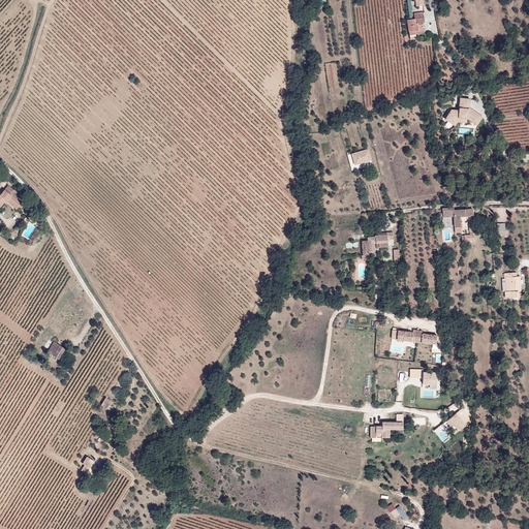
[(418,0),(411,0),(412,9),(419,9),(418,0)]
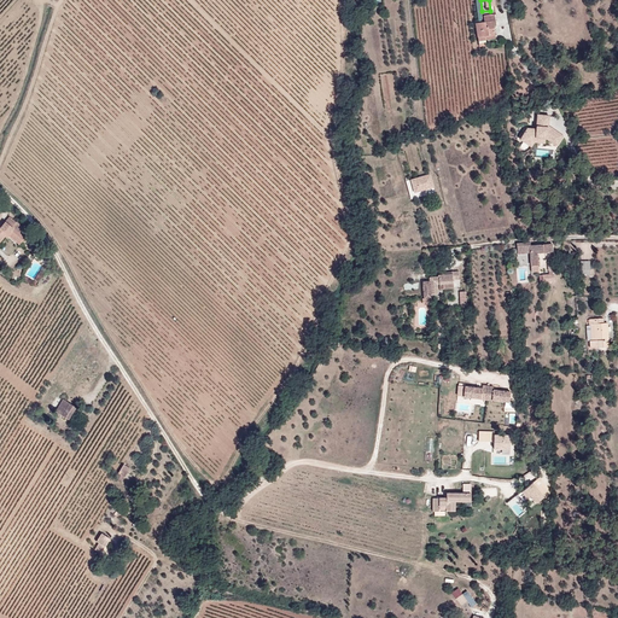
[(483,21),(483,25),(477,27),(478,40),(487,39),(487,41),(493,40),(493,29),(493,19),(483,21)]
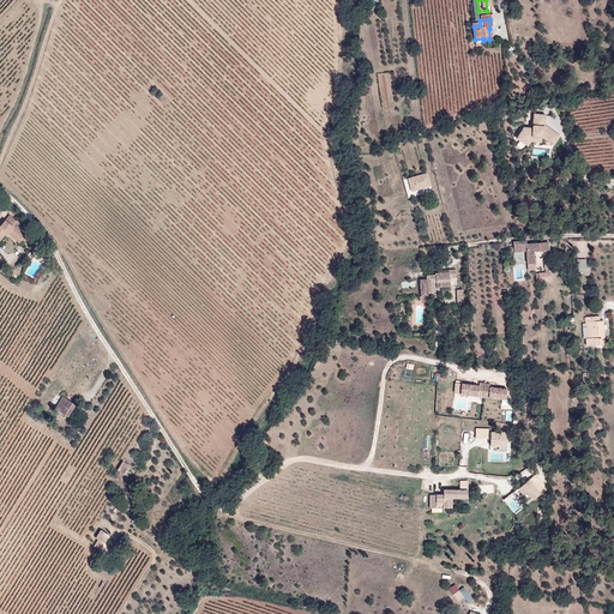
[(547,142),(549,140),(554,133),(540,122),(542,113),(530,112),(529,126),(519,125),(512,136),(523,143),(525,138),(536,139),(537,134),(547,142)]
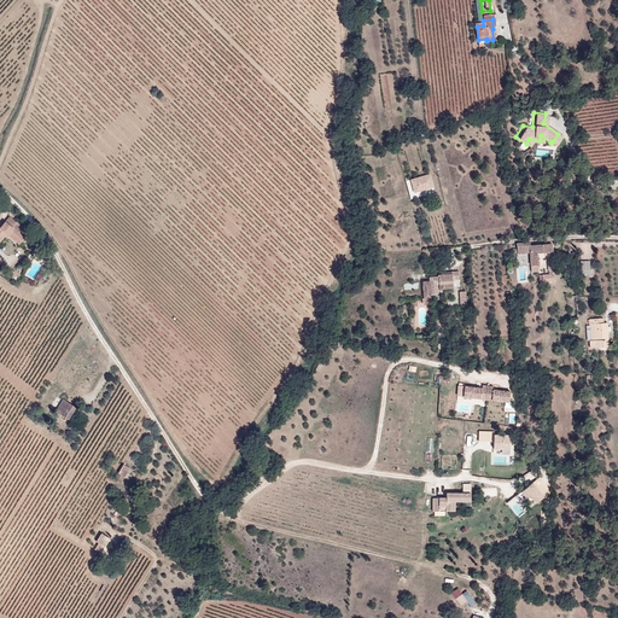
[(424,198),(429,197),(439,194),(437,181),(427,184),(430,191),(417,194),(418,200),(423,200),(421,199),(424,198)]
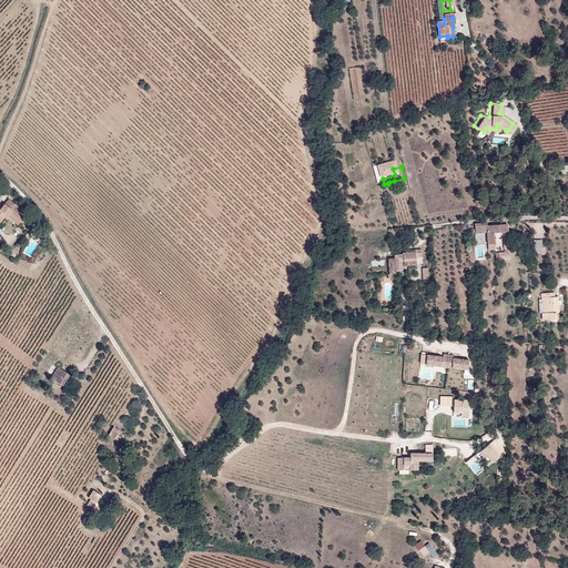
[(0,213),(3,210),(4,208),(8,210),(18,217),(22,211),(17,206),(20,202),(10,193),(6,199),(4,196),(0,201),(0,213)]
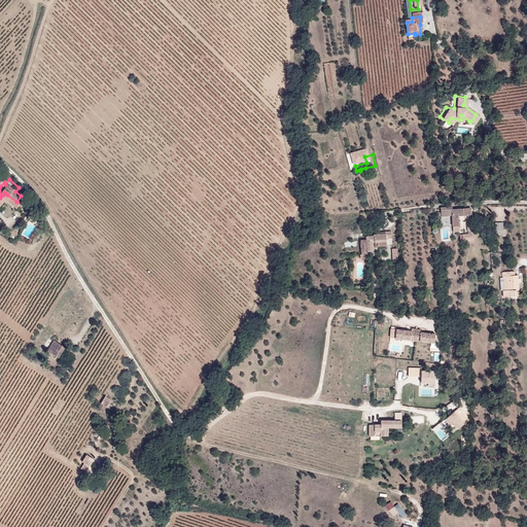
[(442,217),(453,216),(454,226),(461,226),(460,216),(472,215),(471,208),(453,209),(442,210),(442,217)]
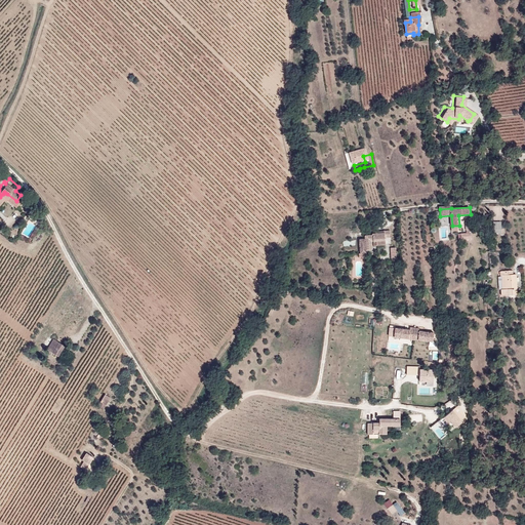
[(391,231),(385,231),(385,233),(373,233),(373,234),(366,235),(366,238),(360,238),(361,252),(366,252),(366,249),(372,248),(372,240),(377,240),(386,240),(386,237),(391,237),(391,231)]
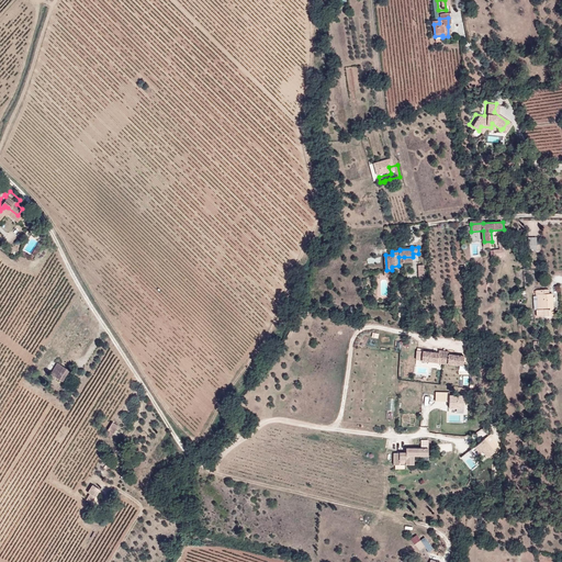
[(554,311),(554,303),(554,300),(553,295),(551,296),(550,291),(538,292),(538,298),(539,298),(542,296),(543,312),(540,312),(538,313),(538,318),(552,317),(552,311),(554,311)]
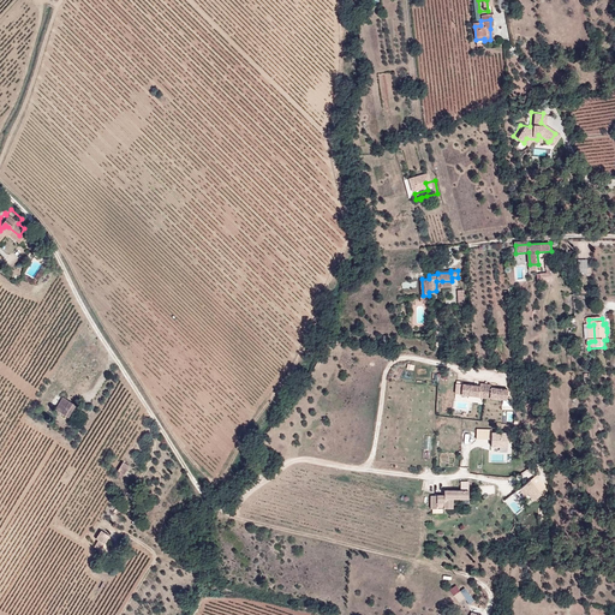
[(463,384),(461,395),(490,399),(491,388),(491,384),(481,383),(481,387),(463,384)]
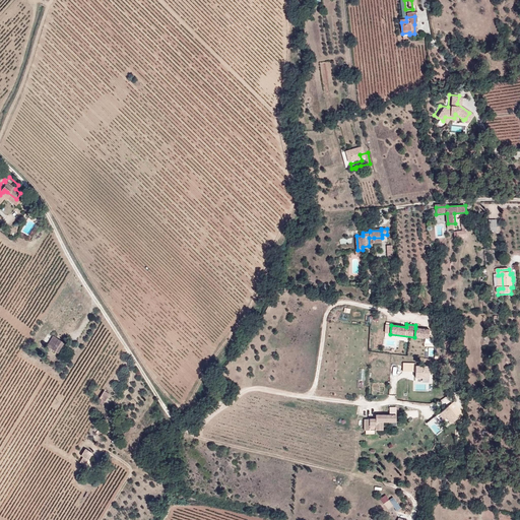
[(415,328),(414,337),(429,338),(429,329),(415,328)]
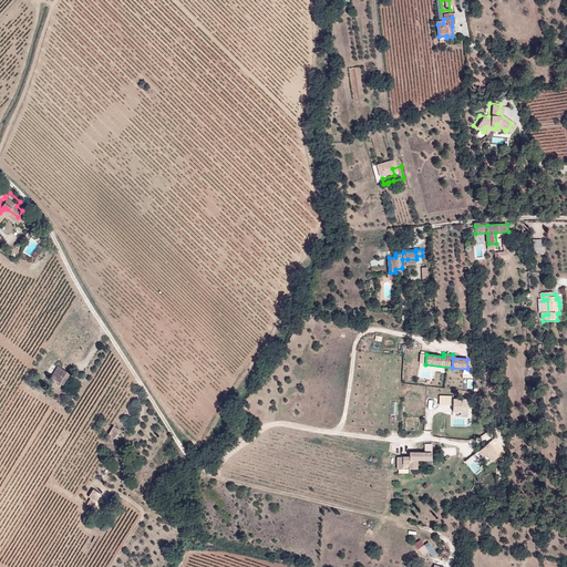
[(71,372),(58,364),(52,373),(64,382),(71,372)]
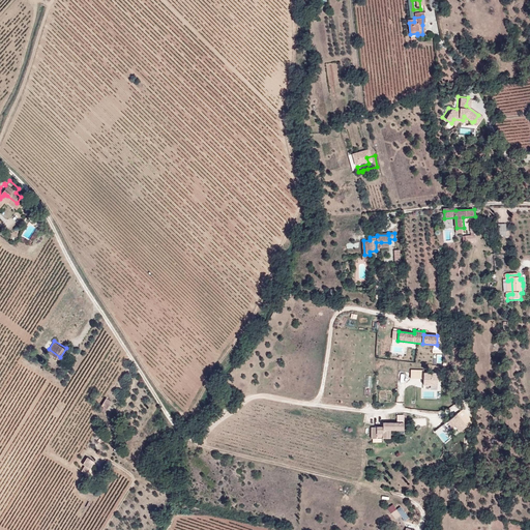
[(437,384),(437,367),(411,367),(411,376),(423,376),(423,384),(437,384)]
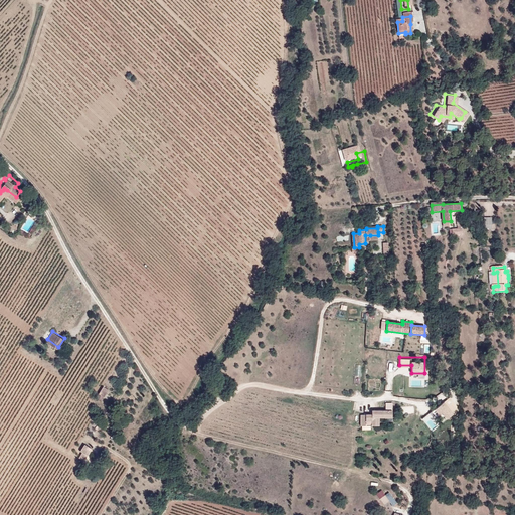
[(110,389),(105,386),(97,398),(103,401),(110,389)]
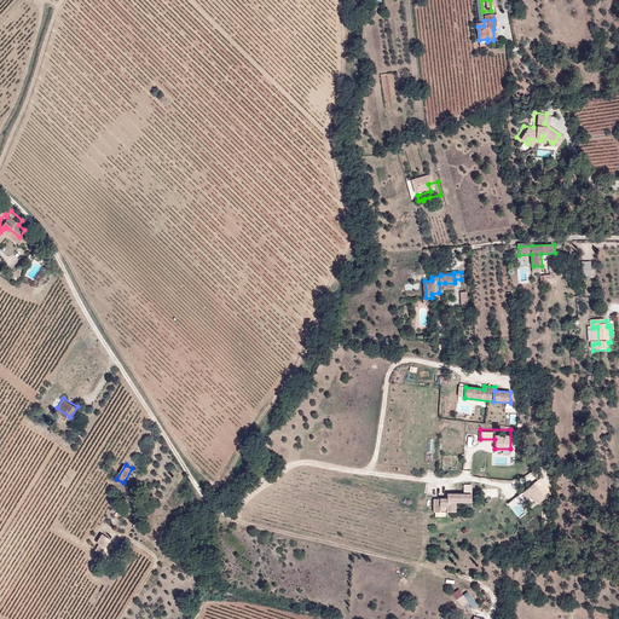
[(534,479),(522,484),(526,493),(533,491),(536,496),(550,491),(547,481),(537,485),(534,479)]
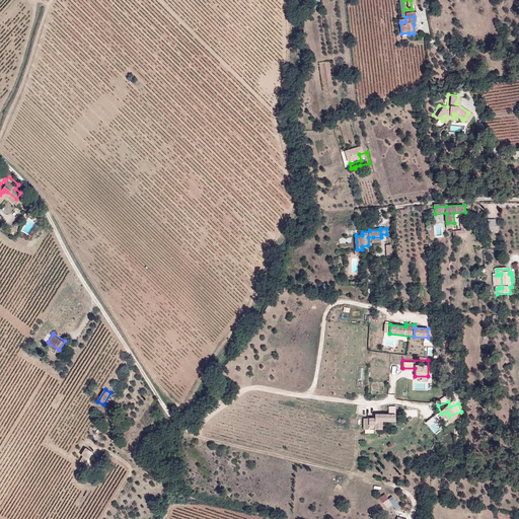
[(397,423),(397,410),(390,411),(390,413),(377,414),(377,418),(366,419),(367,430),(385,427),(384,421),(390,420),(390,423),(393,423),(397,423)]
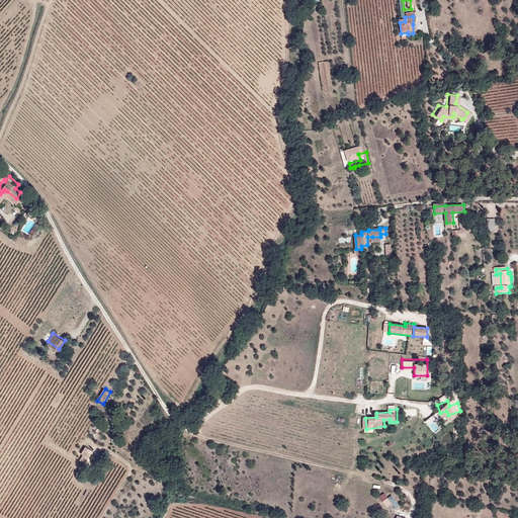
[(81,451),(88,455),(93,449),(86,444),(81,451)]
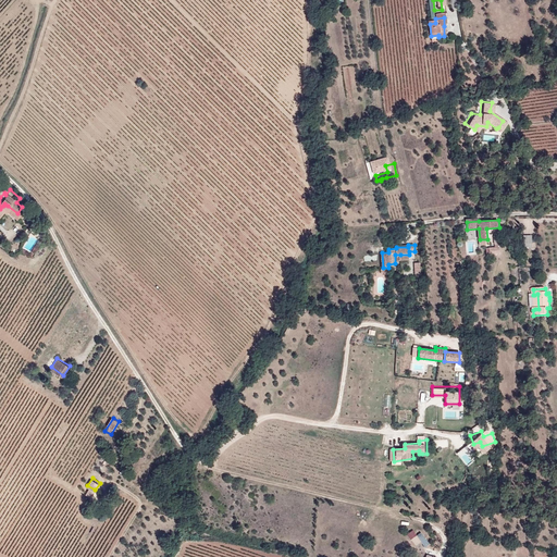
[(422,530),(417,533),(413,528),(408,531),(416,543),(421,540),(425,546),(431,543),(422,530)]
